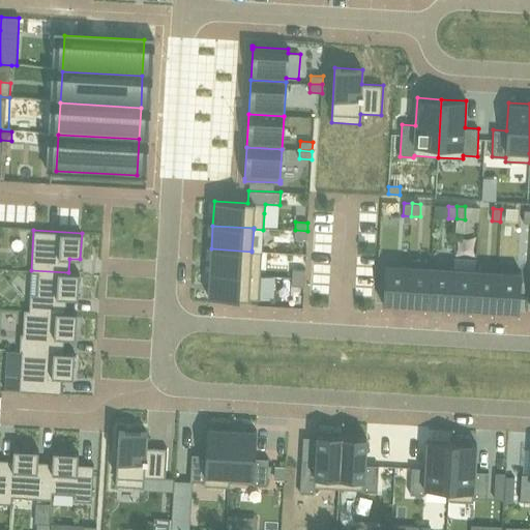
[(295,230),(294,238),(306,239),(307,231),(295,230)]
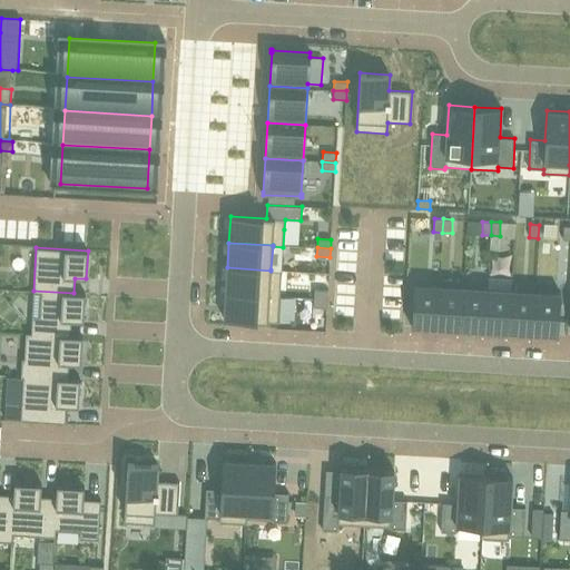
[(227,267),(226,293),(281,296),(282,269),(271,269),(271,271),(227,267)]
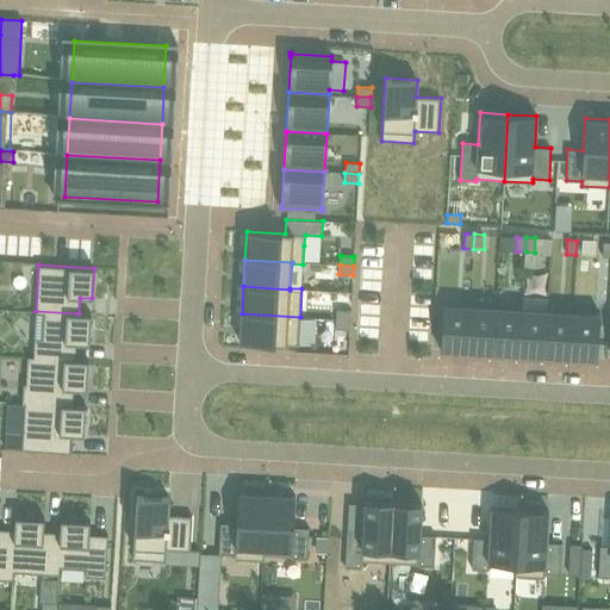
[(443,304),(441,350),(467,352),(470,306),(443,304)]
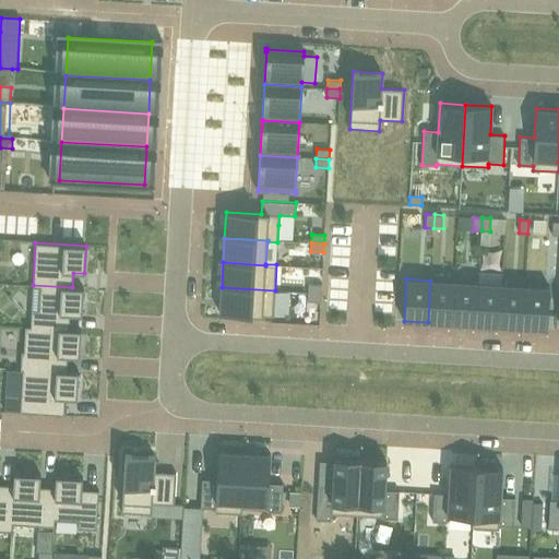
[(430,281),(428,322),(452,323),(454,282),(430,281)]
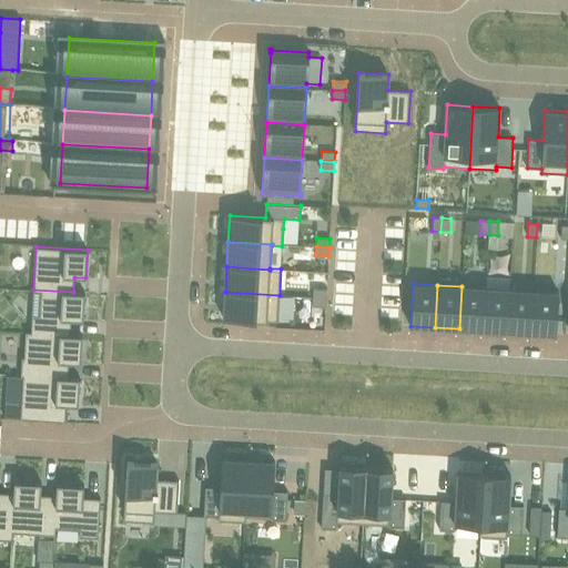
[(462,286),(459,328),(483,330),(486,287),(462,286)]
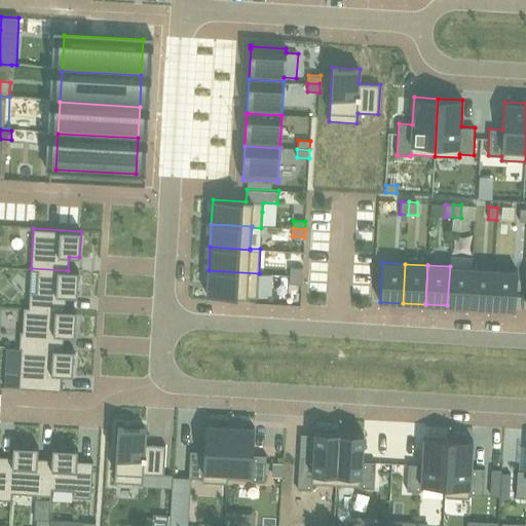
[(450,266),(447,305),(470,307),(472,268),(450,266)]
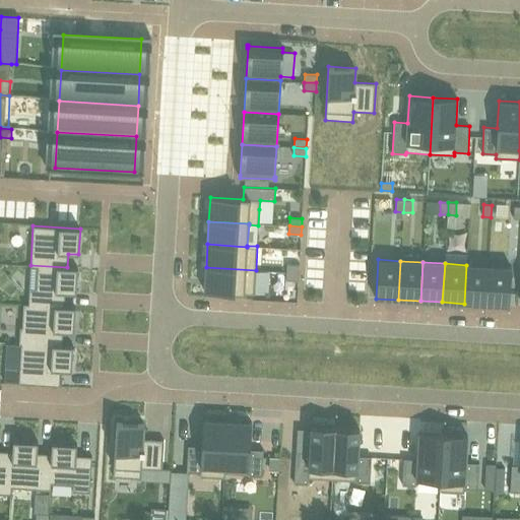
[(286,264),(286,272),(299,273),(299,264),(286,264)]
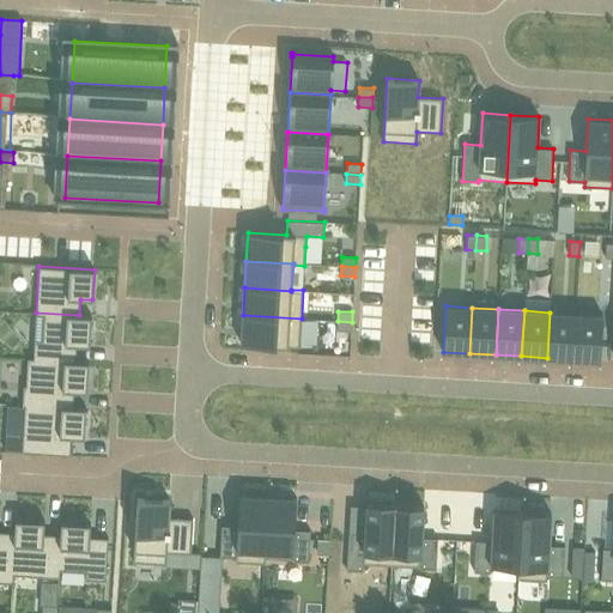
[(77,345),(90,346),(92,316),(79,315),(36,313),(36,315),(44,315),(42,340),(35,339),(34,358),(77,360),(77,345)]
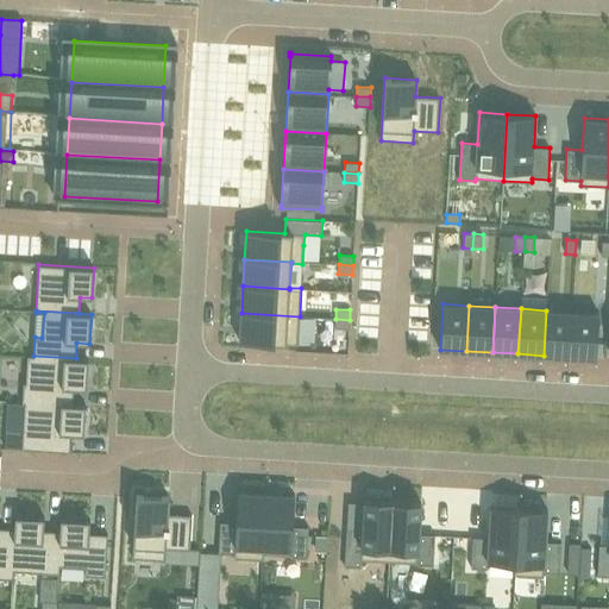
[(546,311),(544,356),(569,357),(572,312),(546,311)]
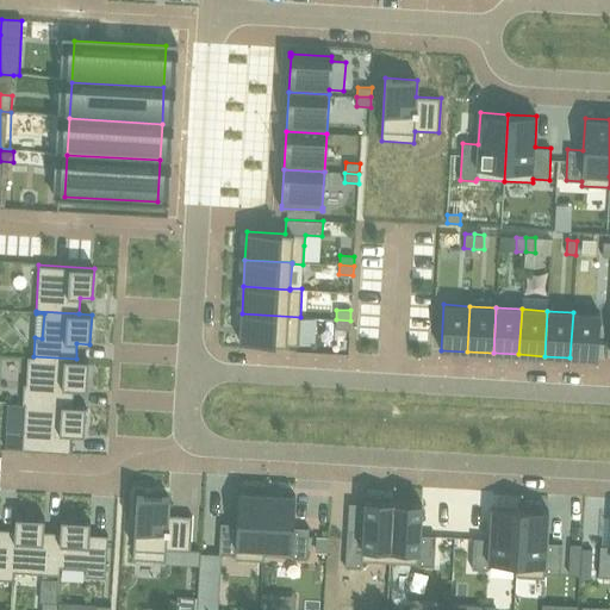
[(573,312),(570,358),(597,359),(601,313),(573,312)]
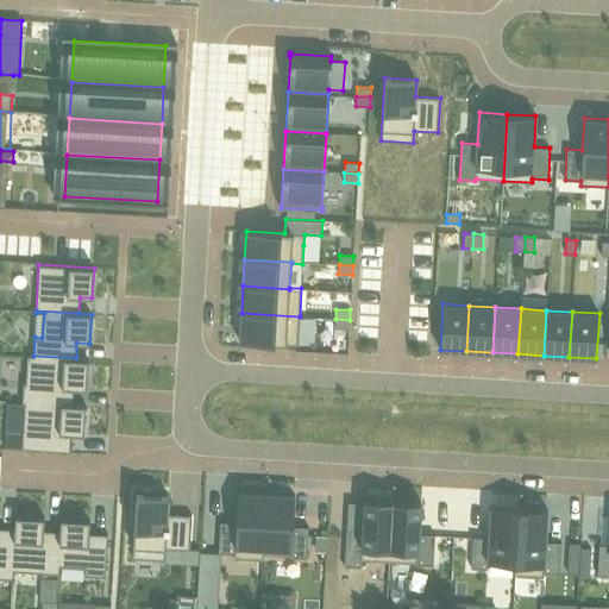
[(242,313),(239,341),(297,345),(300,316),(242,313)]
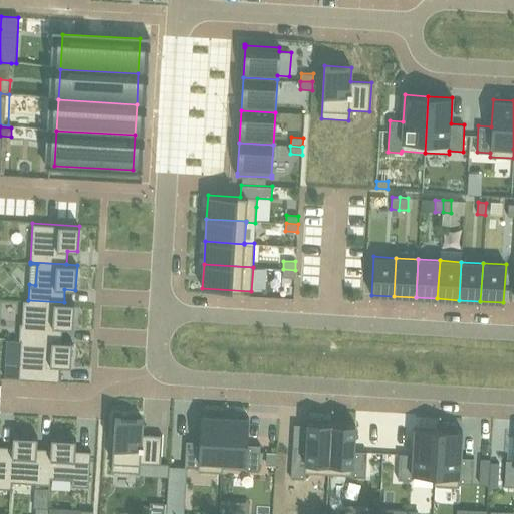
[(283,269),(282,277),(294,278),(295,270),(283,269)]
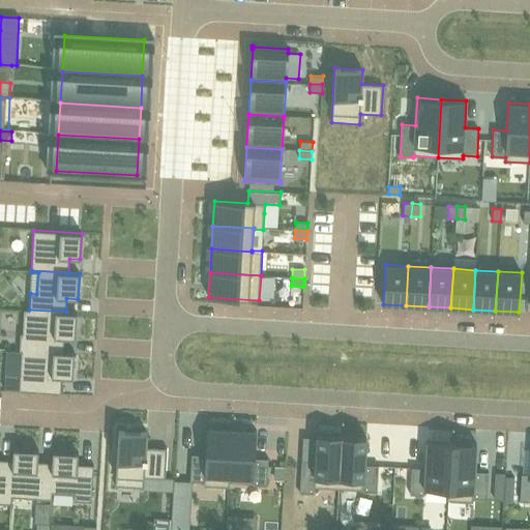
[(21,332),(20,349),(63,352),(64,337),(76,339),(77,313),(66,312),(29,310),(24,310),(23,332),(21,332)]
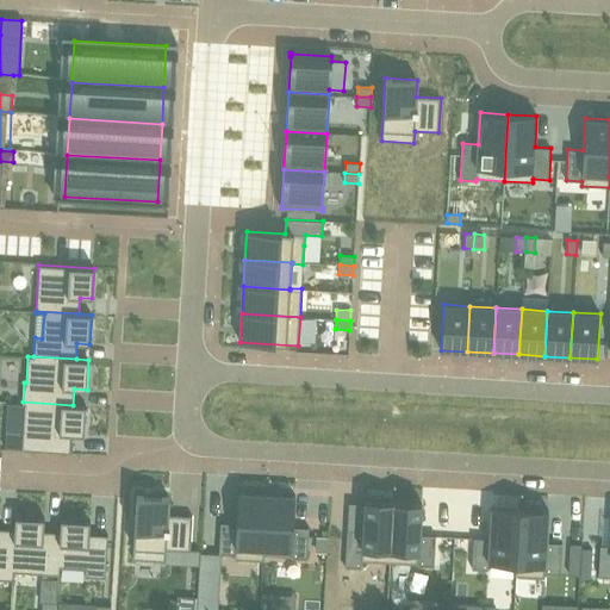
[(24,404),(22,450),(70,453),(72,435),(85,435),(86,405),(73,405),(23,402),(23,404),(24,404)]
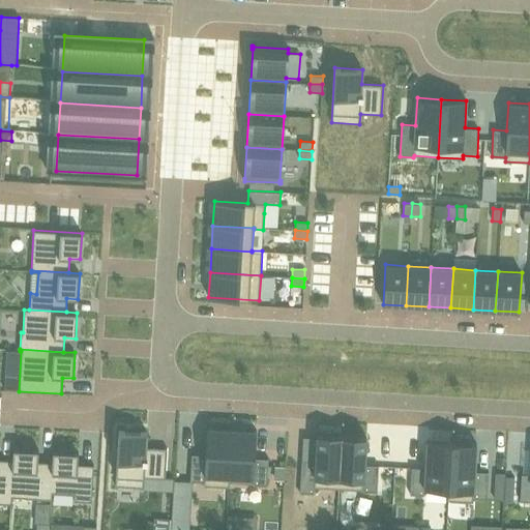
[(190,479),(190,481),(204,482),(204,486),(228,488),(232,429),(207,428),(205,454),(192,454),(190,479)]
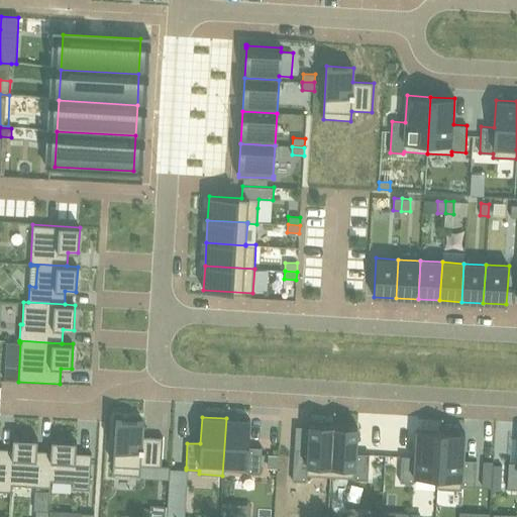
[(226,418),(222,476),(224,476),(224,471),(246,472),(246,474),(261,474),(263,447),(248,446),(250,420),(226,418)]
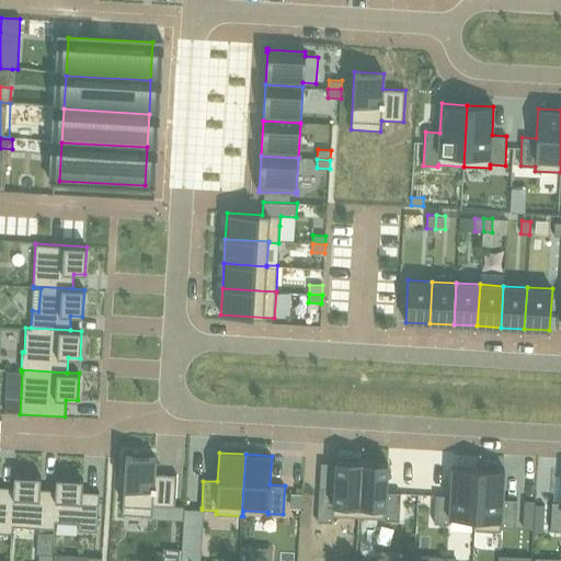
[(125,456),(122,514),(152,515),(152,505),(175,506),(176,474),(155,473),(156,457),(125,456)]
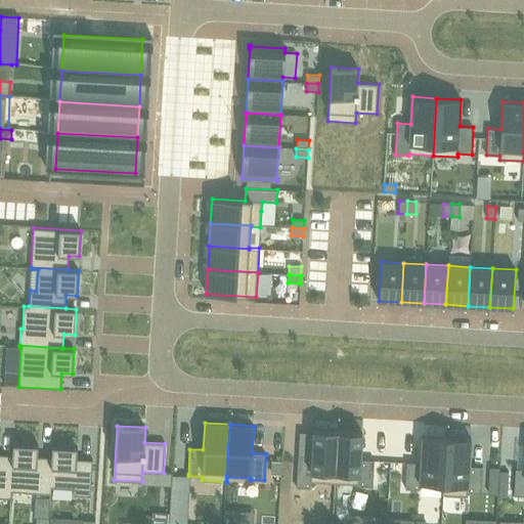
[(298,455),(296,487),(310,488),(310,482),(335,483),(338,431),(313,429),(313,433),(312,456),(298,455)]
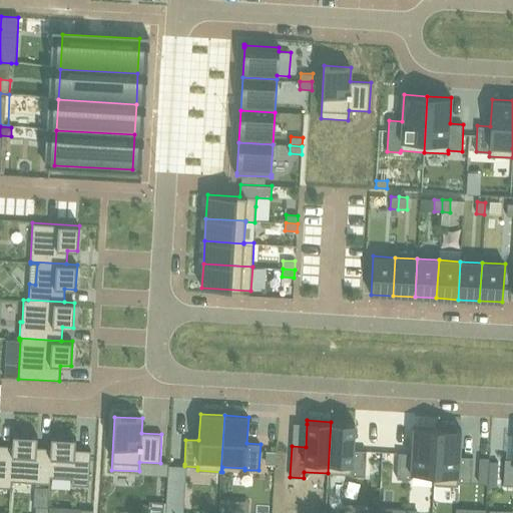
[(331,422),(328,473),(331,473),(351,475),(351,476),(365,477),(367,450),(353,450),(355,423),(331,422)]
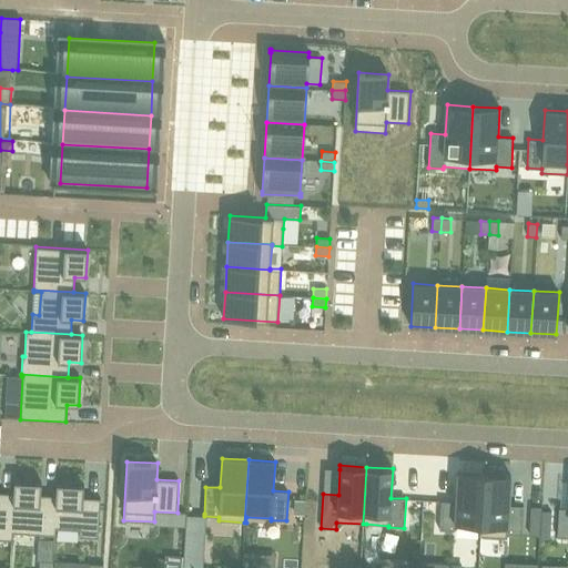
[(440,500),(439,529),(455,530),(455,524),(479,526),(479,536),(480,536),(484,474),(457,473),(456,501),(440,500)]
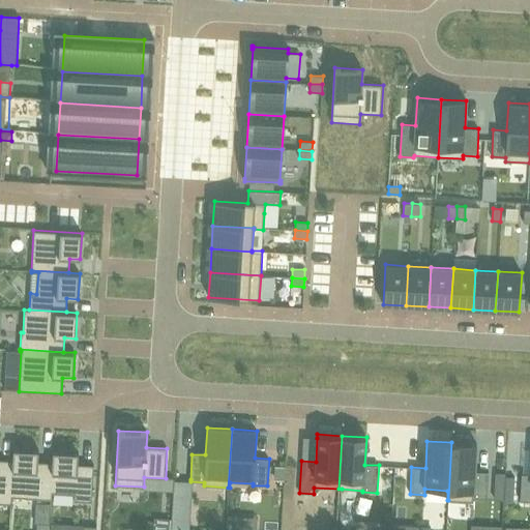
[(451,442),(448,500),(473,502),(473,498),(487,499),(489,472),(475,471),(476,443),(451,442)]
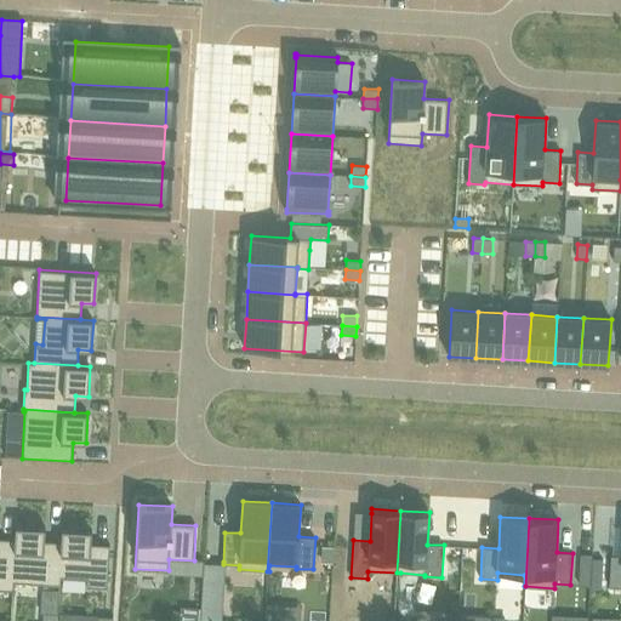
[(15,539),(12,582),(15,582),(61,585),(62,577),(60,577),(61,542),(45,541),(46,528),(16,525),(15,539)]
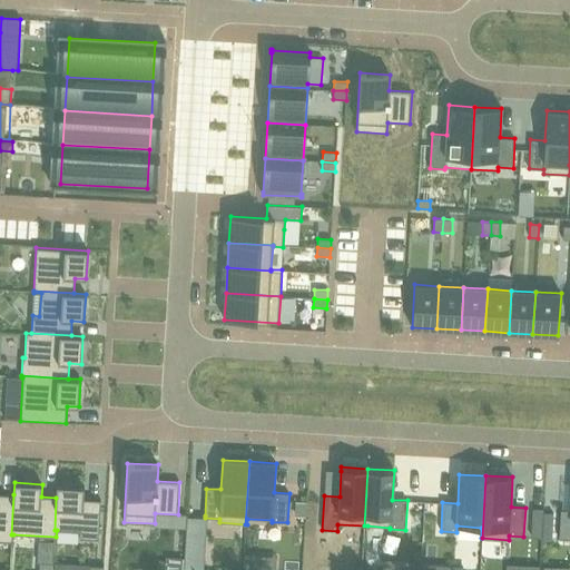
[(56,498),(55,530),(57,530),(79,531),(79,539),(99,540),(101,500),(84,499),(85,487),(57,485),(56,498)]
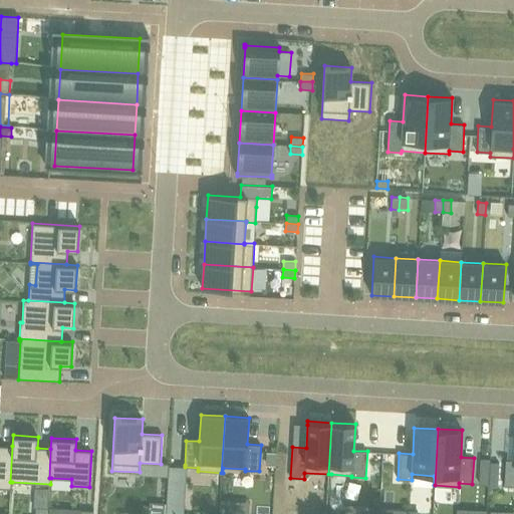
[(0,488),(11,489),(12,482),(10,482),(12,446),(0,445),(0,488)]
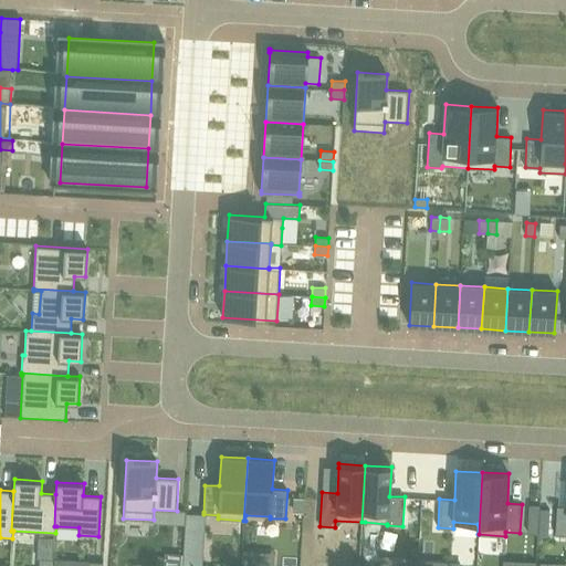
[(293,498),(292,513),(303,513),(304,499),(293,498)]
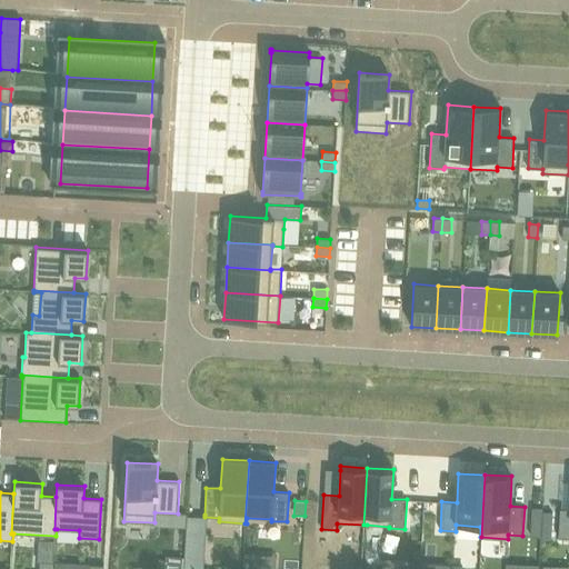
[(560,509),(558,538),(568,538),(568,509),(561,509),(560,509)]
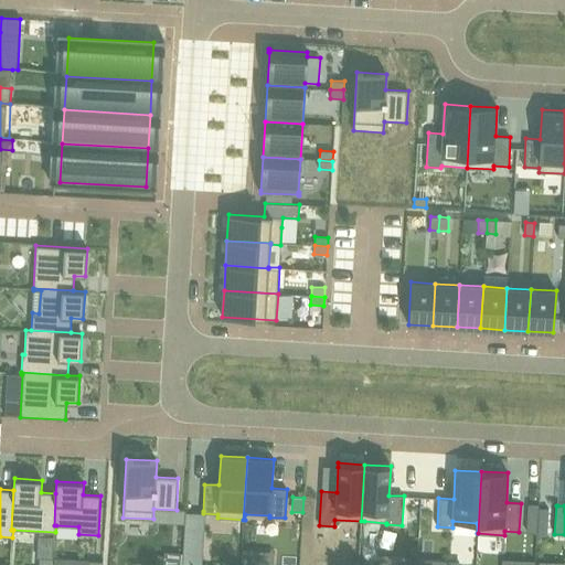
[(535,534),(536,507),(528,507),(525,534),(535,534)]
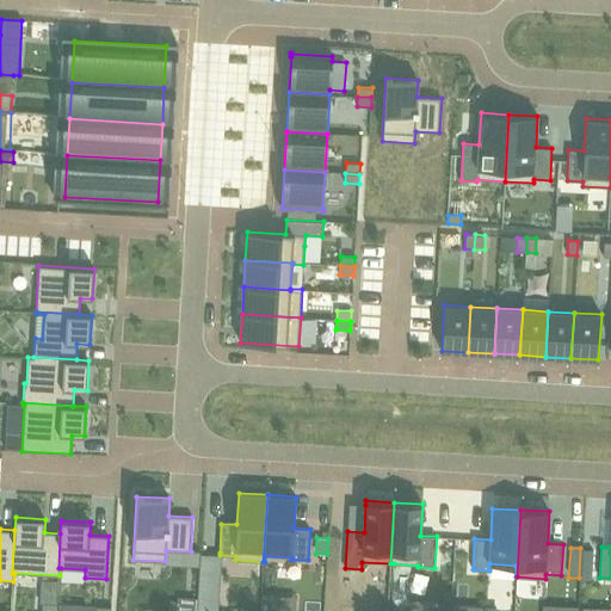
[(199,551),(198,573),(217,574),(220,555),(220,553),(199,551)]
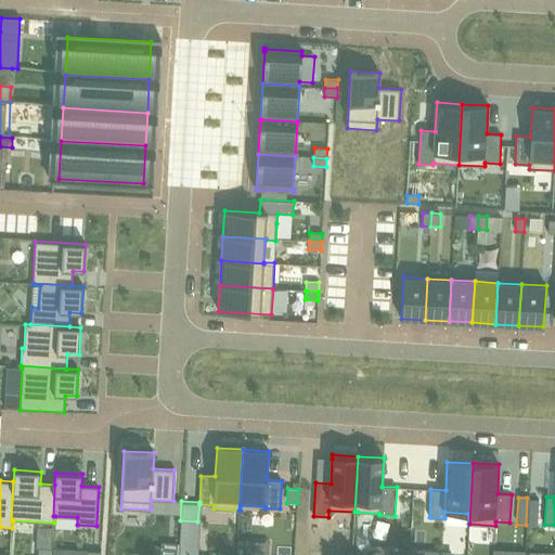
[(237,540),(236,554),(245,554),(246,540),(237,540)]
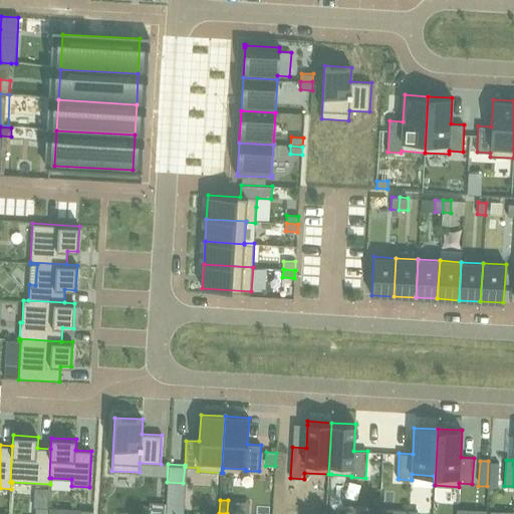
[(149,504),(148,513),(164,513),(165,505),(149,504)]
